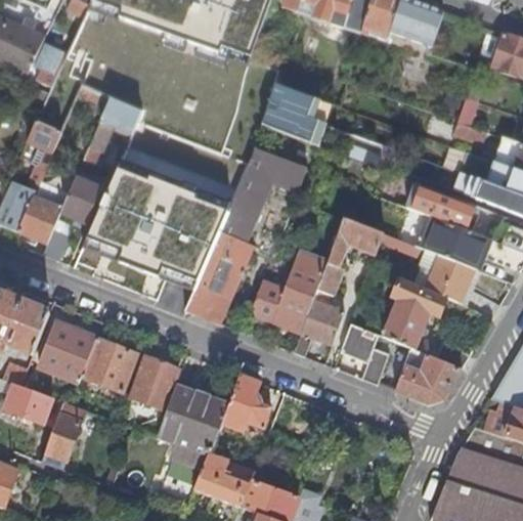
[(80,8),(85,10),(86,9),(89,2),(84,0),(69,0),(66,8),(77,13),(80,8)]
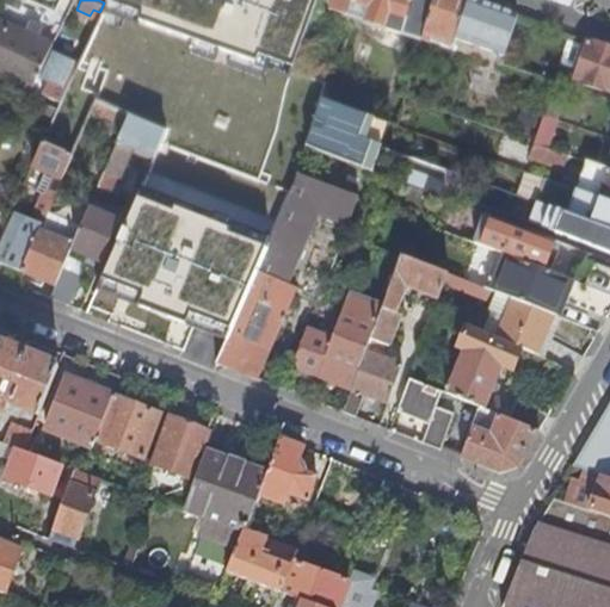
[(176,0),(159,39),(128,112),(165,129),(199,144),(264,0),(176,0)]
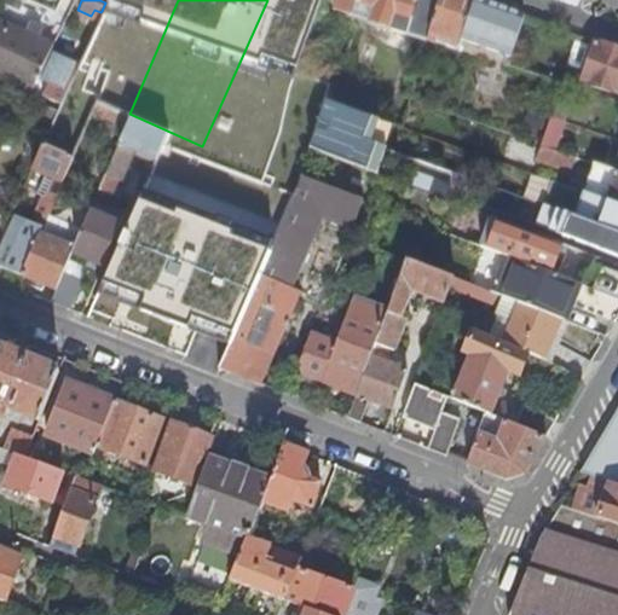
[(136,0),(130,17),(163,28),(169,11),(136,0)]
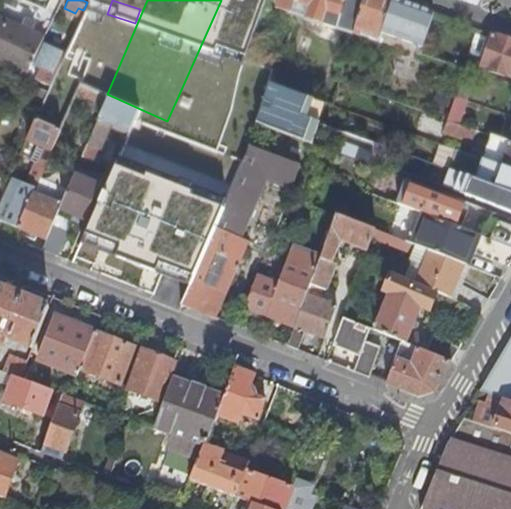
[(305,17),(352,32),(356,21),(361,0),(276,0),(274,5),(305,15),(305,17)]
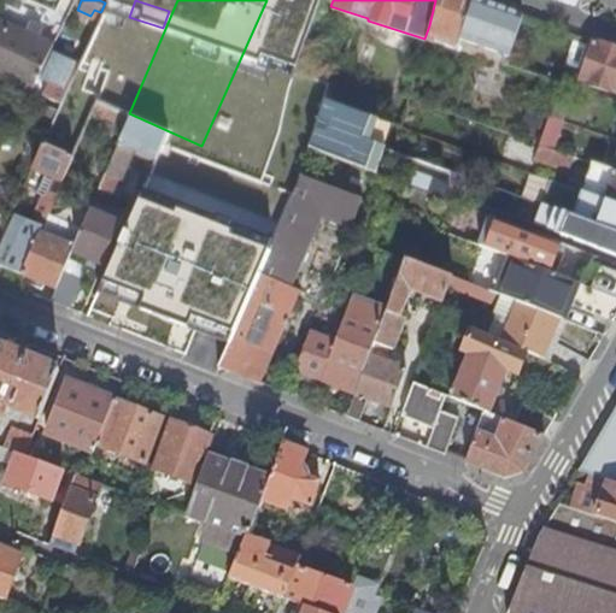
[(435,0),(429,25),(510,56),(523,13),(498,4),(487,0),(435,0)]
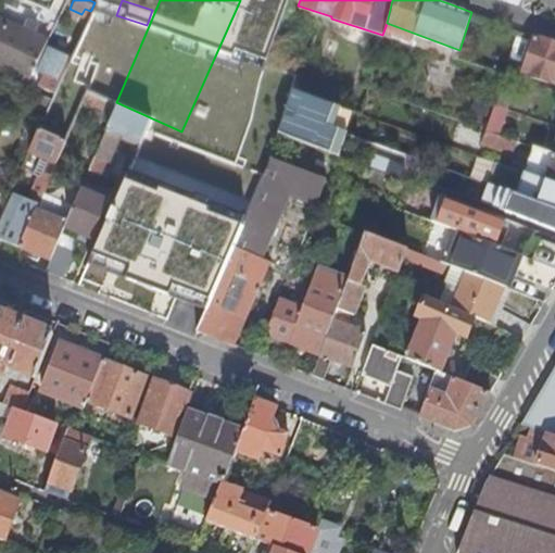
[(52,170),(83,100),(88,90),(116,102),(144,36),(91,10),(90,11),(68,58),(54,91),(51,97),(45,111),(37,127),(27,149),(42,156),(47,158),(45,163),(39,175),(48,178),(52,170)]
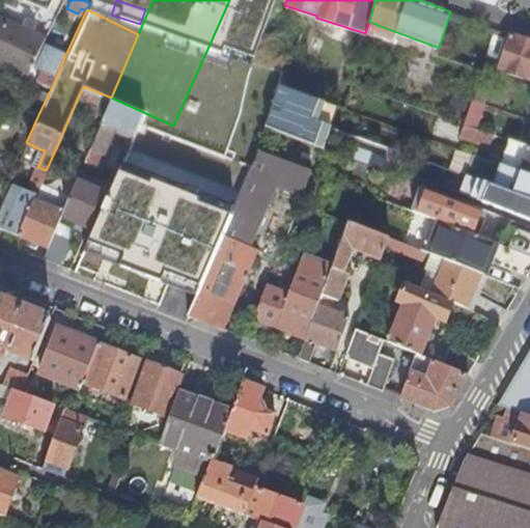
[(25,80),(39,48),(45,37),(31,31),(34,23),(23,19),(20,26),(0,18),(2,14),(0,12),(0,56),(21,66),(17,76),(25,80)]
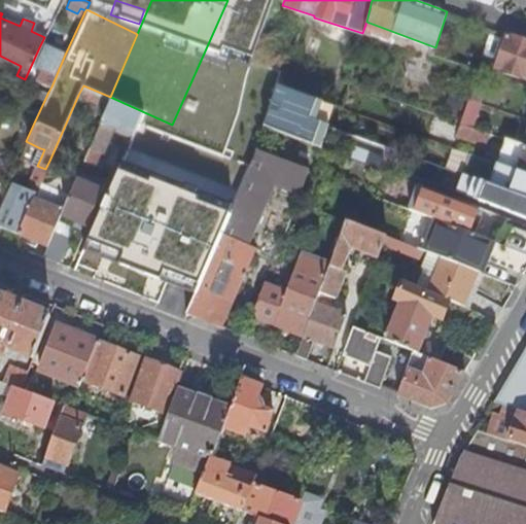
[(525,39),(491,27),(482,50),(496,57),(493,66),(525,76),(525,39)]
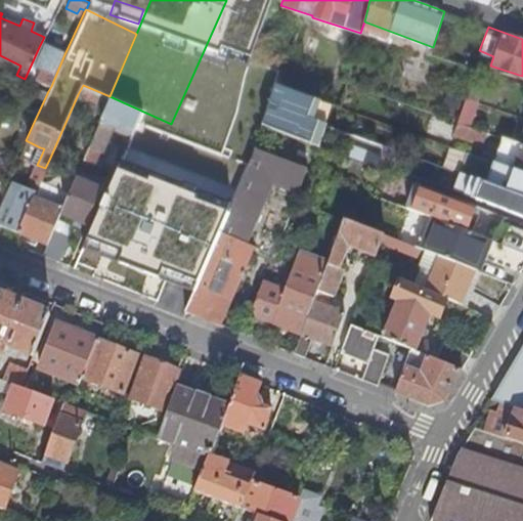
[(34,85),(37,86),(39,81),(51,86),(64,54),(54,49),(52,53),(39,47),(25,79),(24,80),(34,85)]
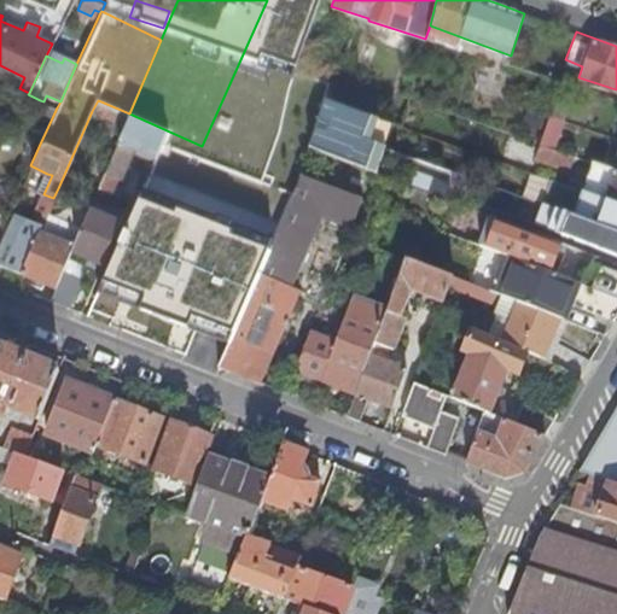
[(303,121),(314,124),(324,97),(329,80),(300,71),(291,94),(302,98),(298,110),(306,112),(303,121)]
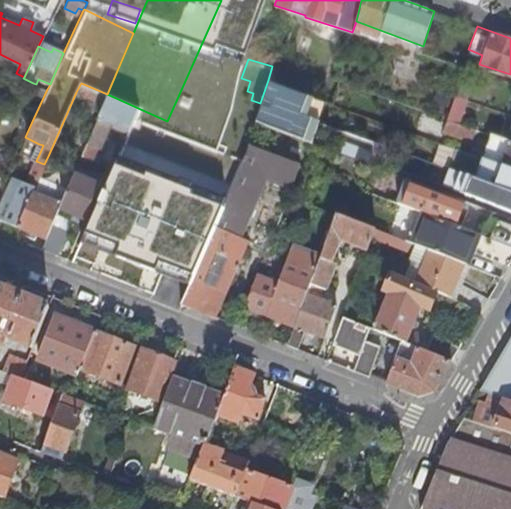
[(454,94),(465,98),(475,69),(465,65),(454,94)]
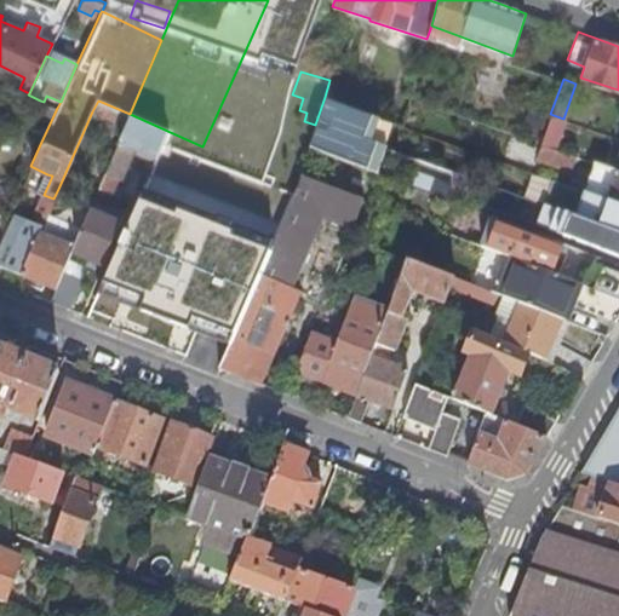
[(44,102),(57,108),(61,102),(46,96),(44,102)]
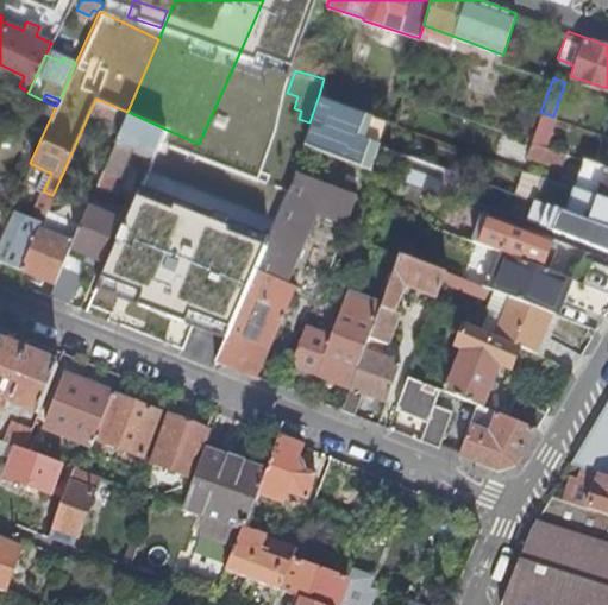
[(49,121),(56,106),(43,100),(39,99),(31,114),(49,121)]
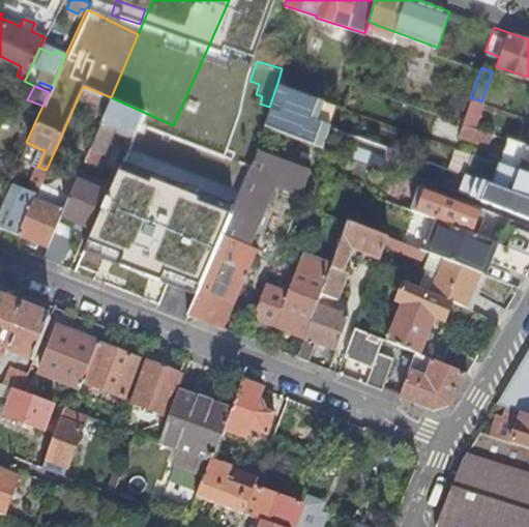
[(79,95),(107,107),(111,97),(84,86),(79,95)]
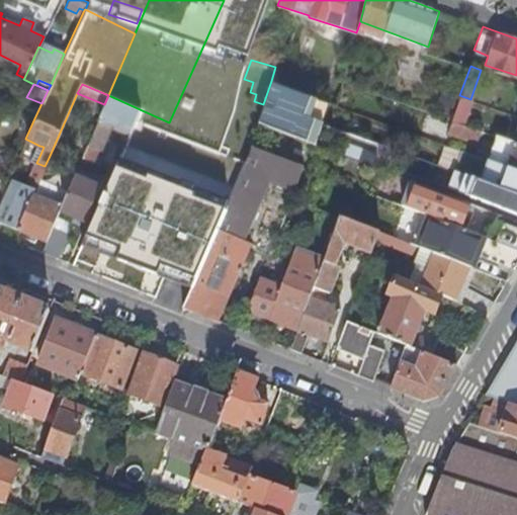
[(258,120),(294,135),(310,94),(283,85),(272,115),(261,111),(259,117),(258,120)]
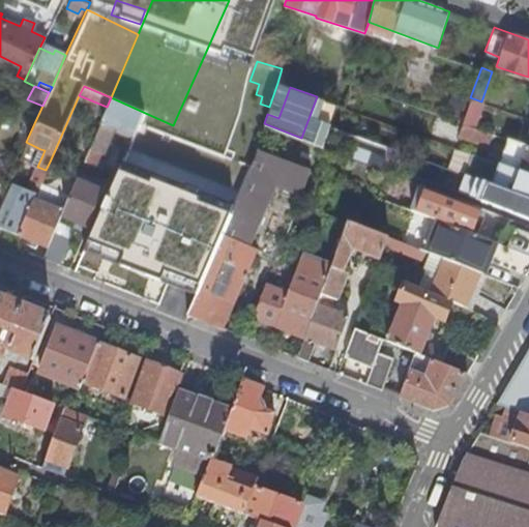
[(468,106),(470,97),(454,92),(451,100),(468,106)]
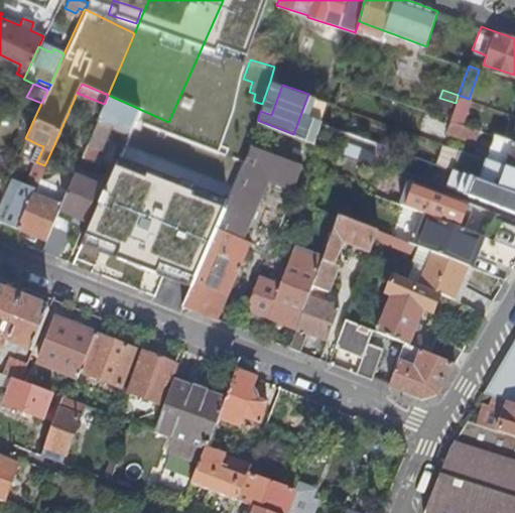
[(93,131),(87,143),(102,150),(113,124),(129,131),(139,109),(108,95),(104,104),(98,118),(97,117),(91,131),(93,131)]
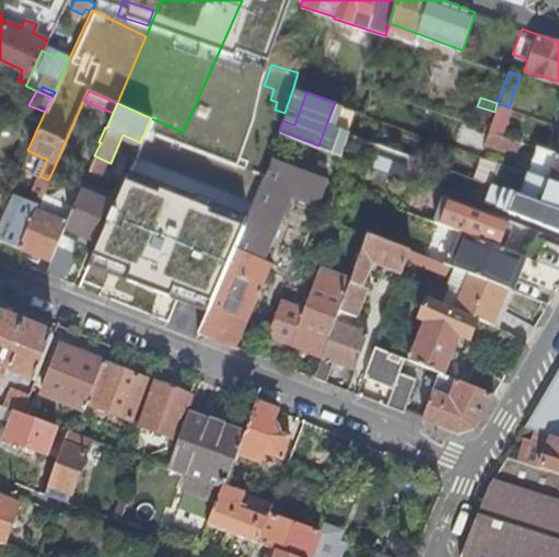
[(501,134),(510,107),(509,107),(497,103),(495,112),(488,129),(501,134)]
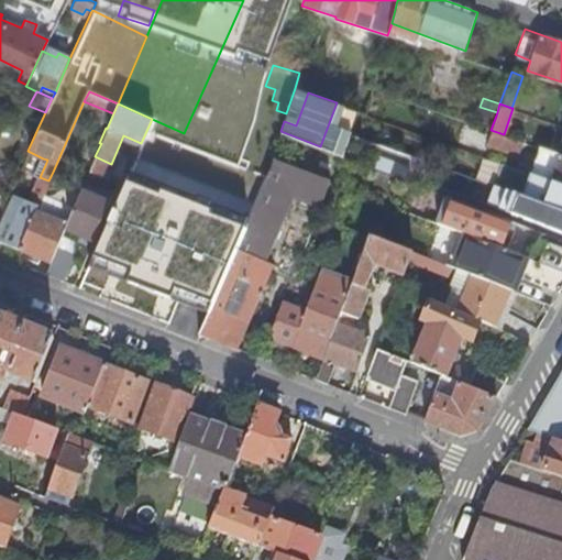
[(282,128),(242,110),(224,151),(268,169),(272,158),(281,131),(282,128)]
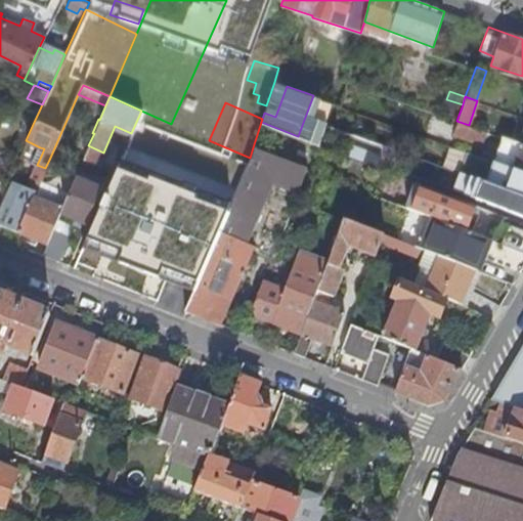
[(79,252),(187,301),(250,158),(209,140),(171,124),(141,111),(131,133),(79,252)]
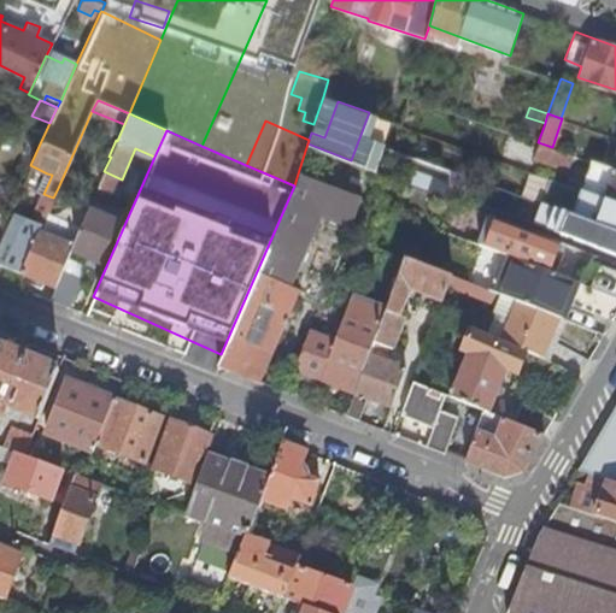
[(552,147),(538,142),(533,157),(567,169),(573,154),(552,147)]
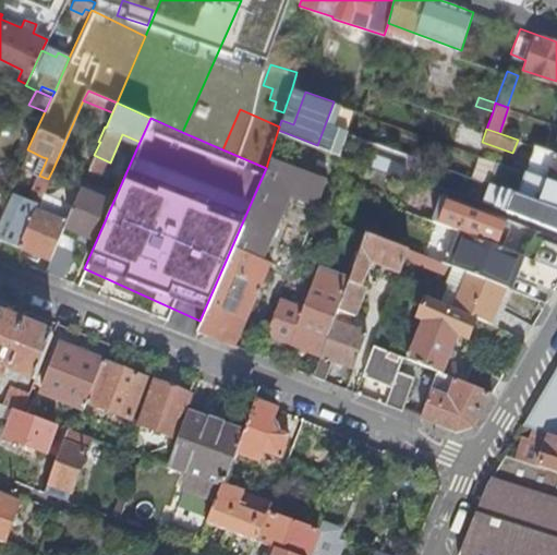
[(556,153),(535,145),(525,170),(556,181),(556,153)]
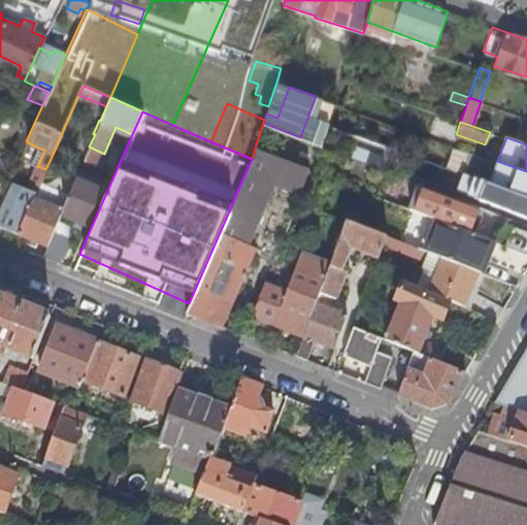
[(299,193),(308,168),(255,149),(252,159),(189,303),(186,310),(220,324),(254,245),(275,256),(298,193),(299,193)]
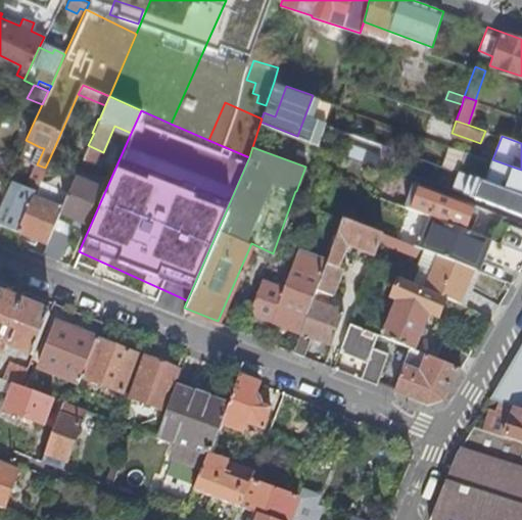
[(508,188),(521,193),(521,170),(492,159),(481,155),(474,176),(508,188)]
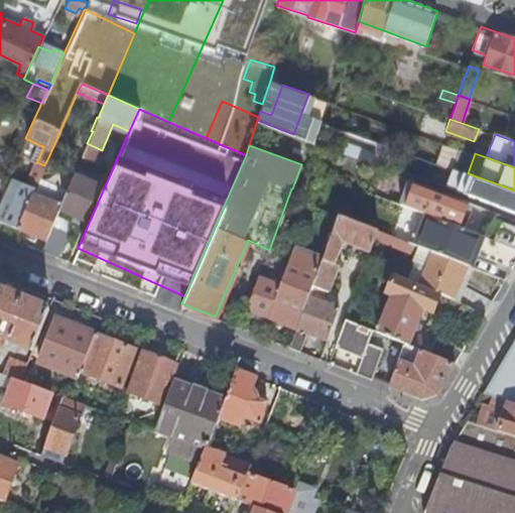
[(44,165),(38,177),(67,190),(74,173),(76,168),(48,157),(44,165)]
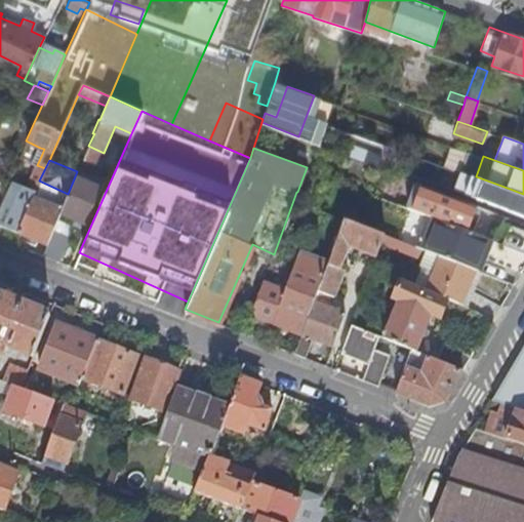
[(37,165),(35,164),(28,179),(31,182),(29,187),(13,181),(0,209),(0,222),(17,230),(39,181),(45,168),(37,165)]
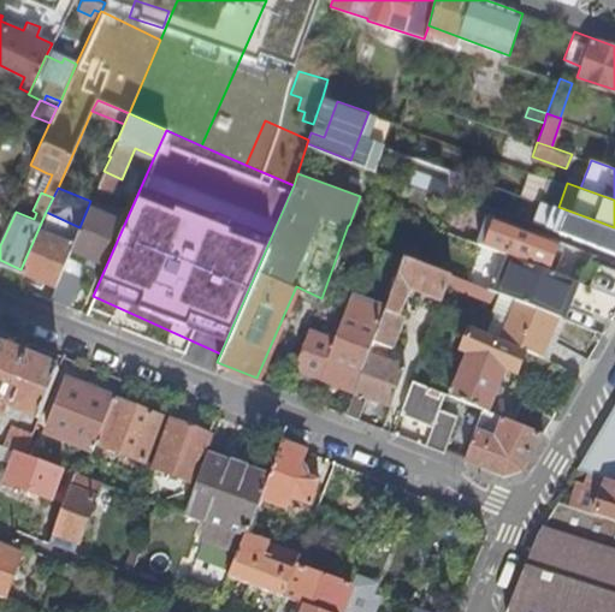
[(101,261),(123,212),(102,203),(99,212),(88,207),(80,227),(71,248),(101,261)]
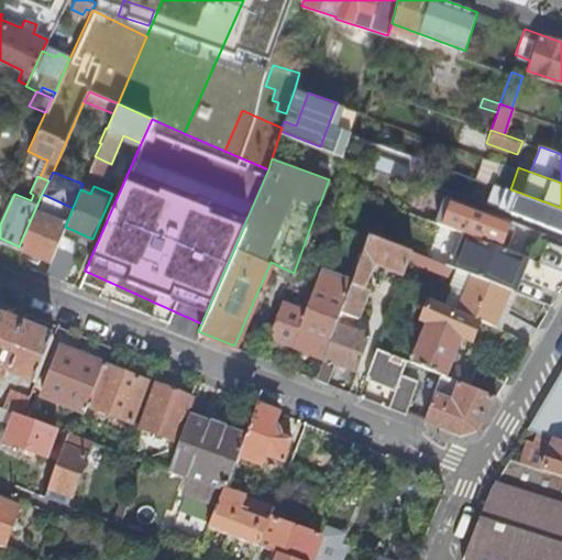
[(65,227),(73,208),(42,194),(19,246),(50,260),(56,245),(65,227)]
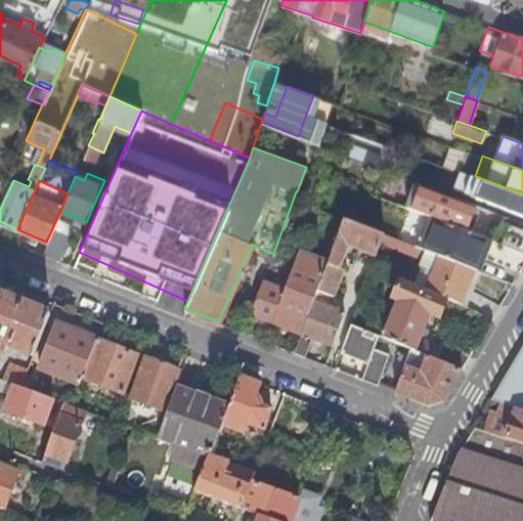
[(475,204),(422,183),(411,208),(432,215),(466,228),(475,204)]
